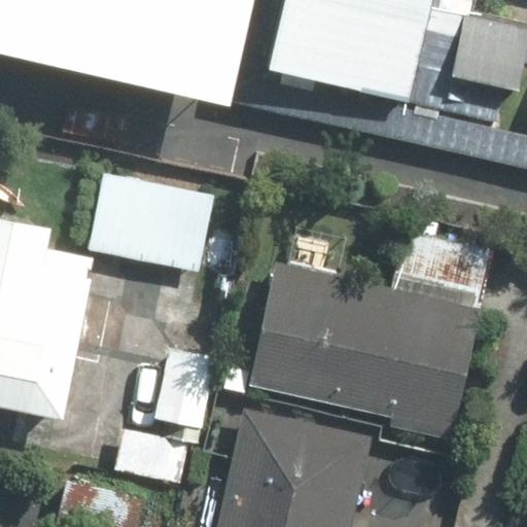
[(0,0),(0,54),(232,103),(252,0),(0,0)]
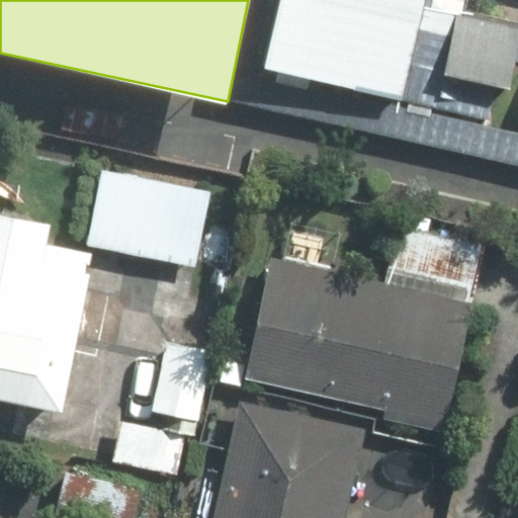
[(270,0),(255,77),(487,122),(494,90),(517,95),(517,92),(517,19),(472,11),(475,0),(270,0)]
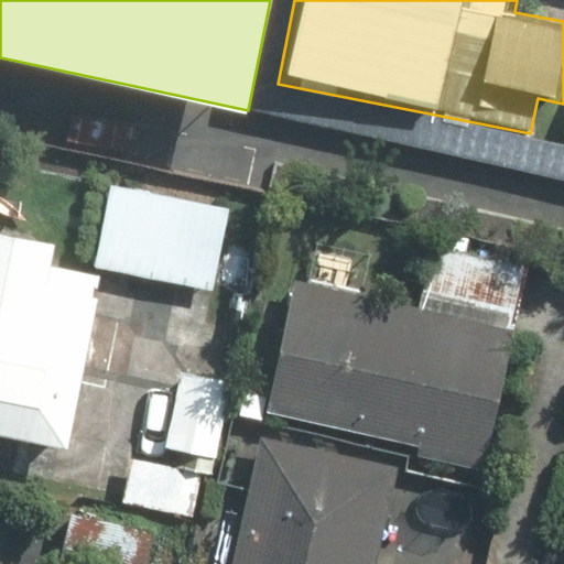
[(228,205),(109,186),(96,269),(215,288),(228,205)]
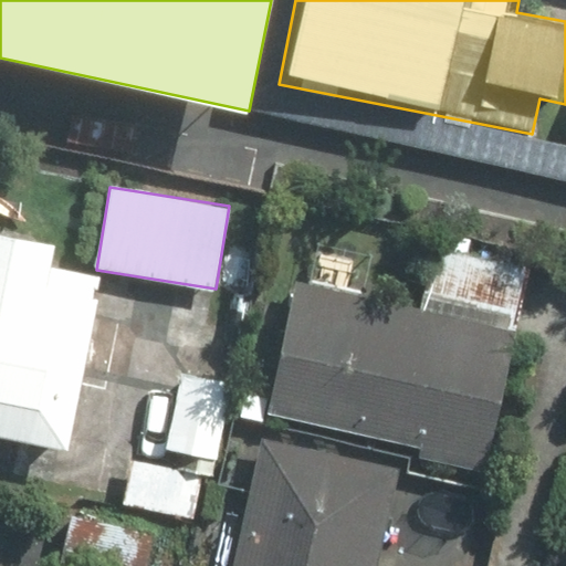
[(425,302),(294,279),(270,412),(422,440),(419,459),(492,472),(528,265),(435,249),(425,302)]
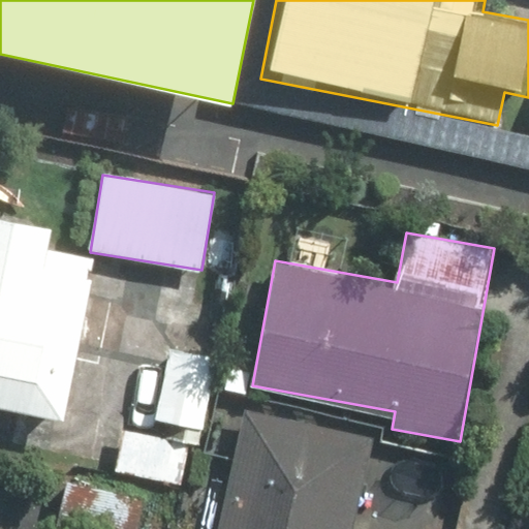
[(94,257),(0,239),(0,404),(64,416),(94,257)]
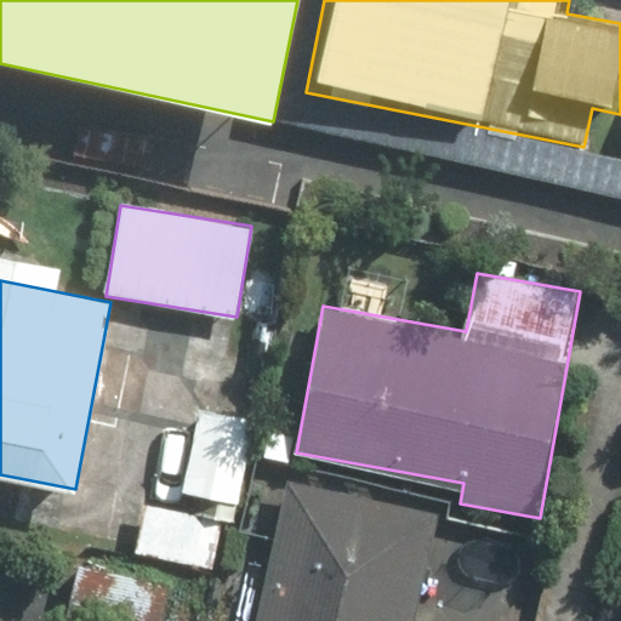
[(428,574),(440,512),(284,480),(256,620),(466,620),(474,582),(428,574)]
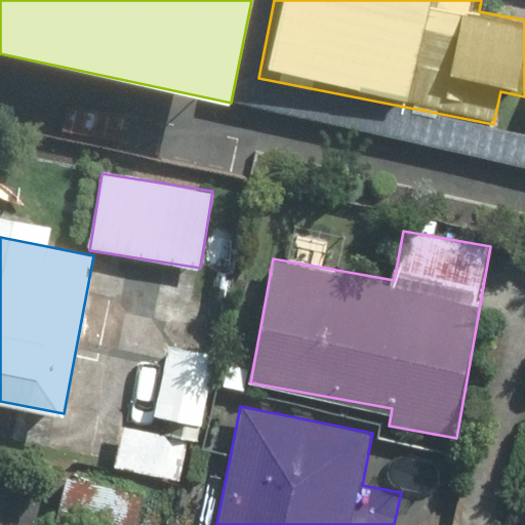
[(188,432),(131,421),(122,470),(178,480),(188,432)]
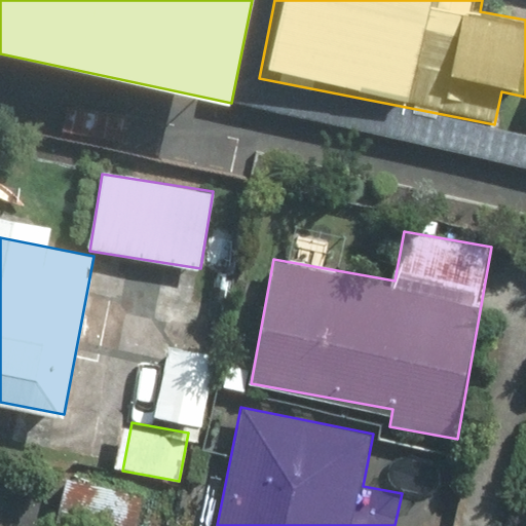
All buildings are outlined.
